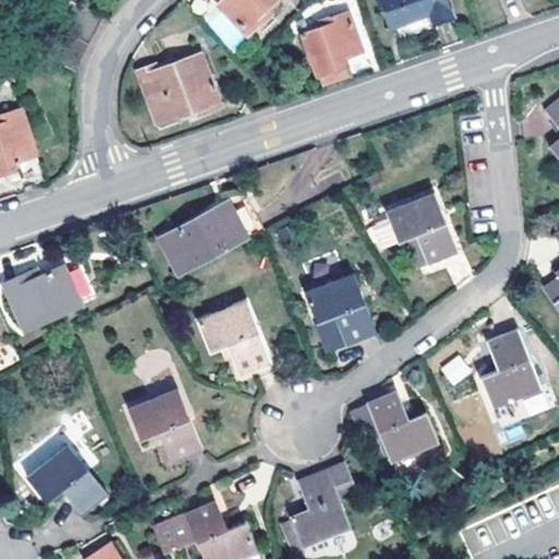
[(81,0),(68,0),(44,47),(73,62),(100,11),(81,0)]
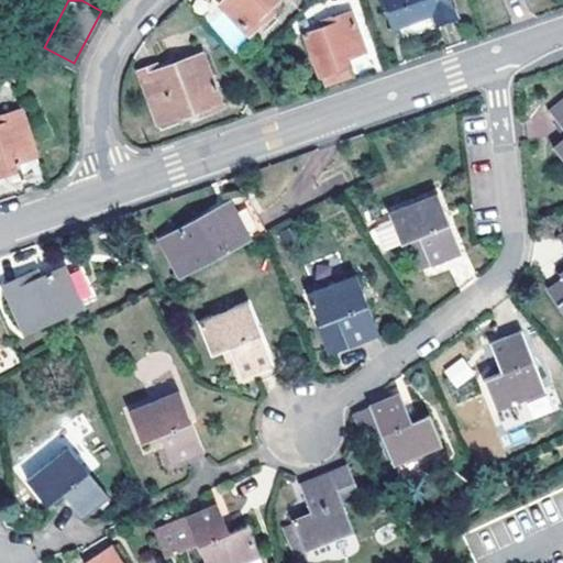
[(221,0),(219,3),(250,34),(264,20),(261,15),(277,0),(221,0)]
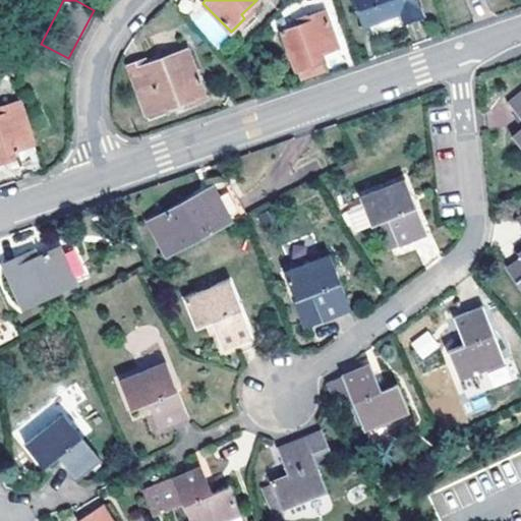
[(353,0),(362,26),(400,13),(404,23),(422,17),(416,0),(353,0)]
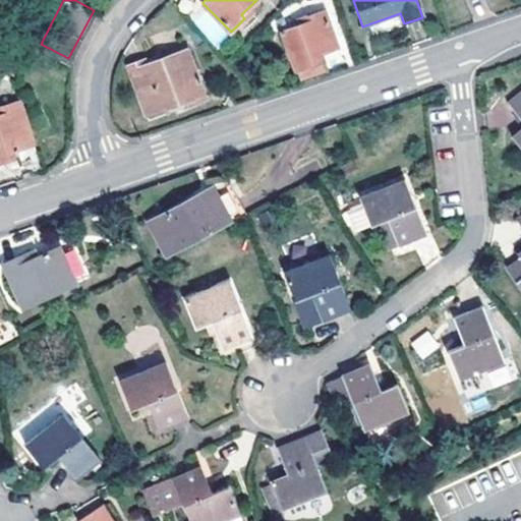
[(309,29),(285,37),(300,79),(328,69),(326,61),(341,56),(327,15),(307,22),(309,29)]
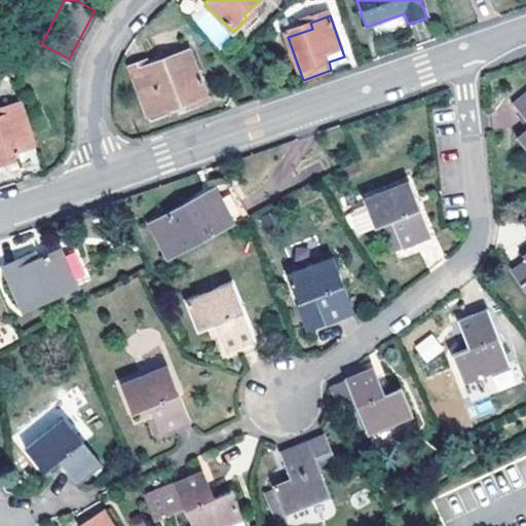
[(146,62),(129,68),(147,114),(185,101),(187,106),(208,99),(189,51),(148,67),(146,62)]
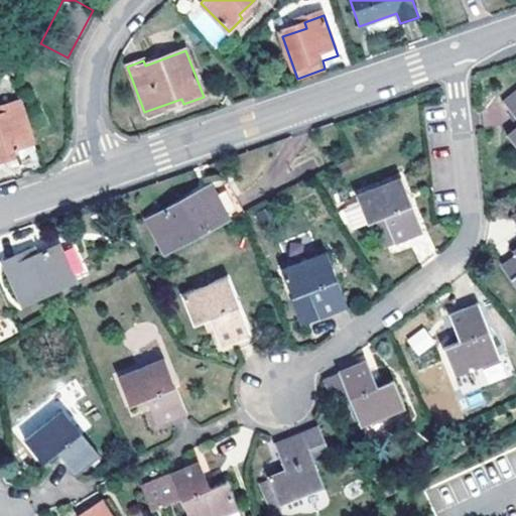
[(515,91),(504,102),(515,116),(515,127),(507,135),(515,146),(515,91)]
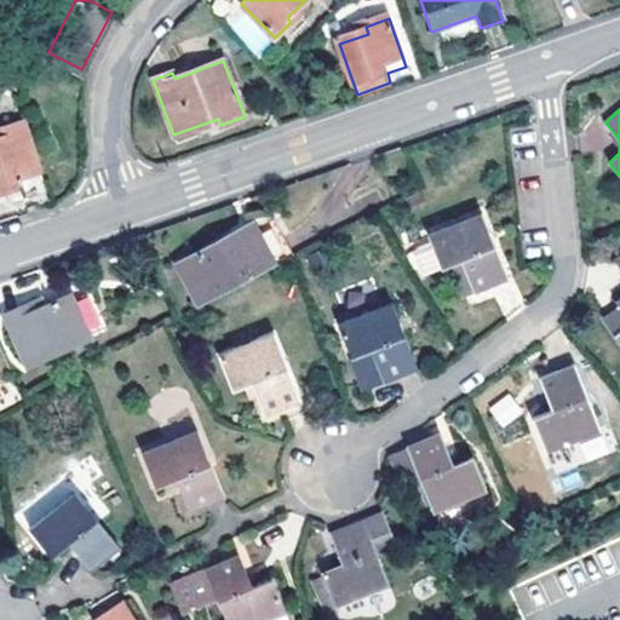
[(0,189),(21,182),(17,172),(38,165),(21,118),(0,125),(0,189)]
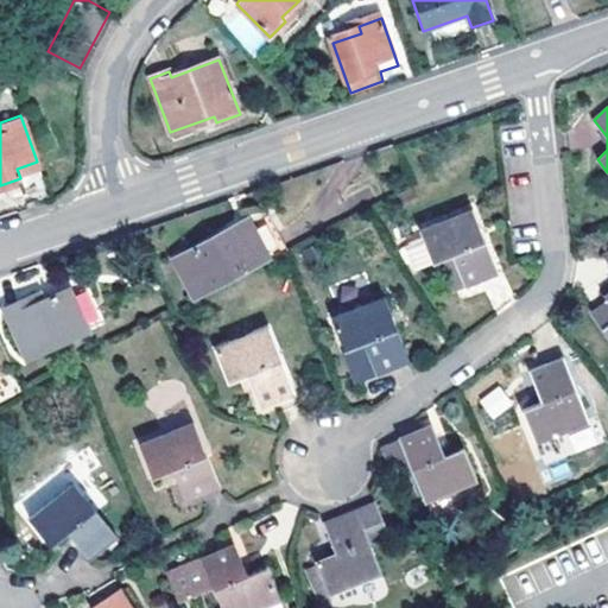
[(415,201),(410,194),(396,203),(400,210),(415,201)]
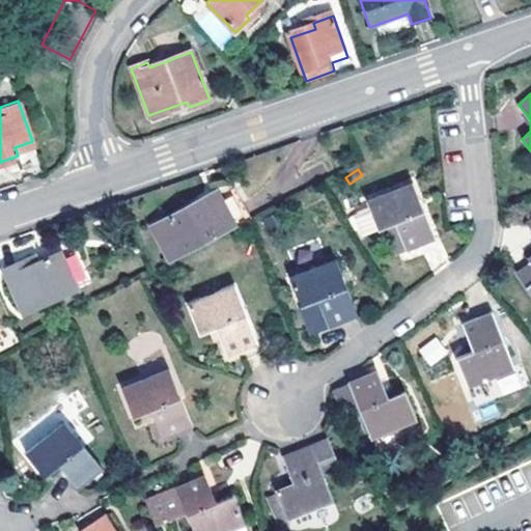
[(401,239),(407,251),(436,239),(414,183),(368,201),(370,206),(380,230),(389,226),(395,242),(401,239)]
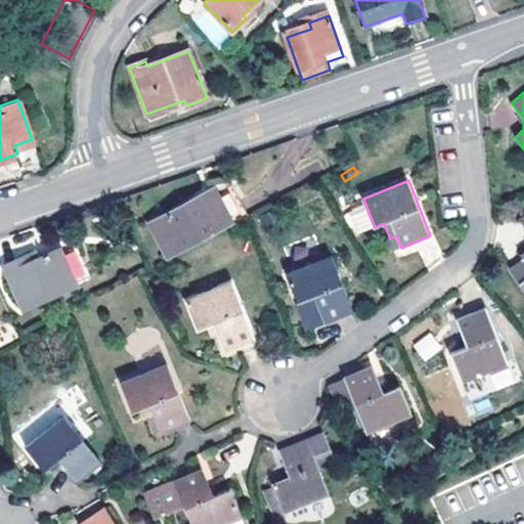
[(227,187),(214,194),(191,206),(187,204),(149,223),(168,259),(243,220),(227,187)]
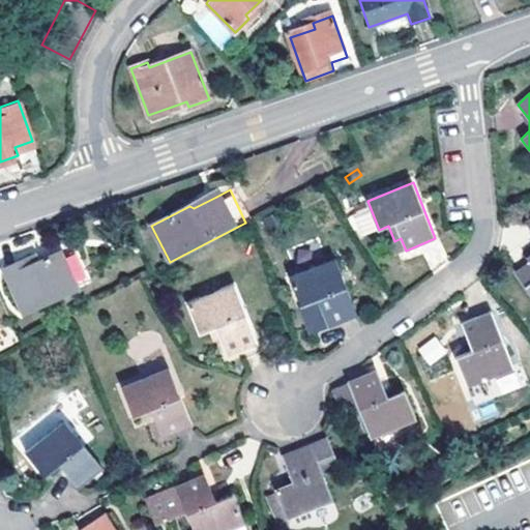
[(214,193),(189,206),(194,208),(216,197),(214,193)]
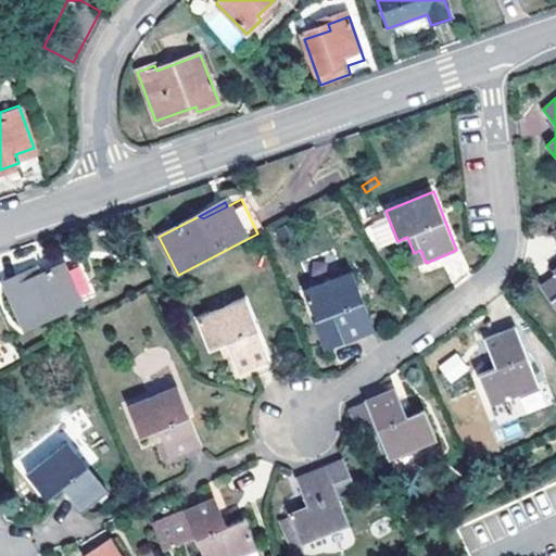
[(397,241),(388,216),(375,222),(384,247),(397,241)]
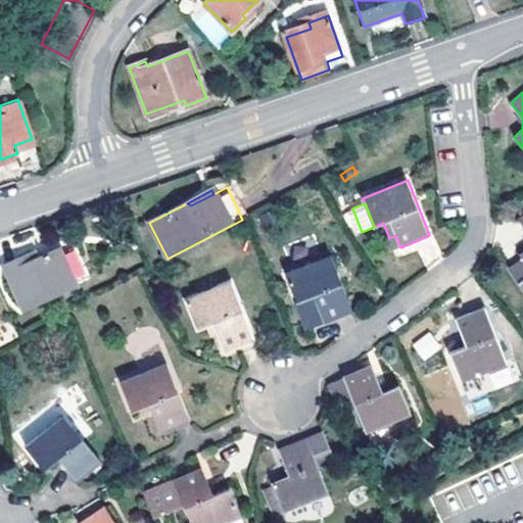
[(395,235),(389,238),(393,250),(400,247),(395,235)]
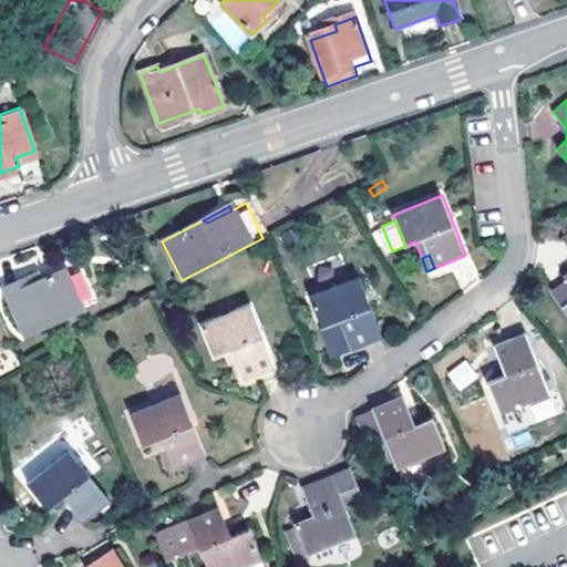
[(64,269),(41,278),(32,282),(29,275),(4,285),(24,332),(81,307),(64,269)]
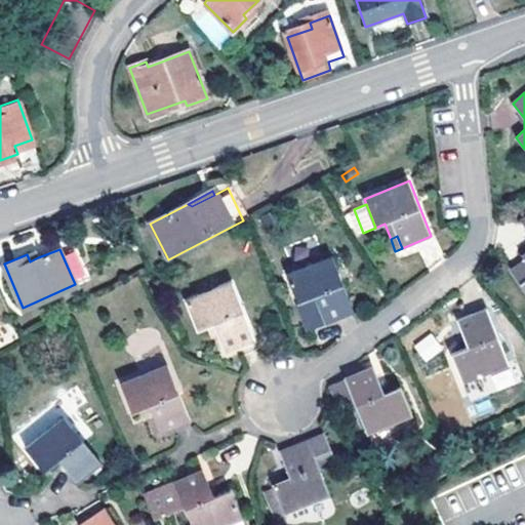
[(35,250),(27,254),(30,261),(38,257),(35,250)]
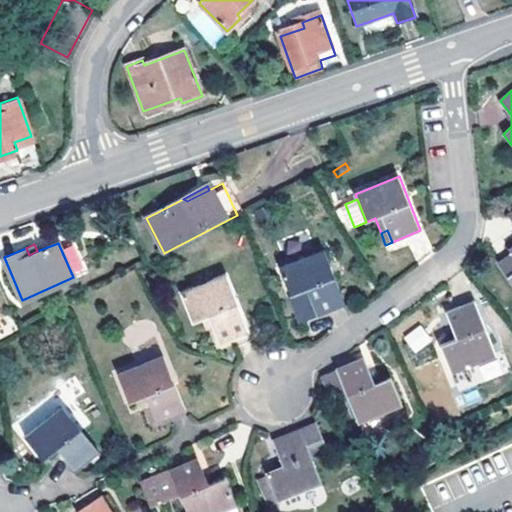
[(344,306),(323,250),(279,267),(290,296),(300,322),(316,316),(344,306)]
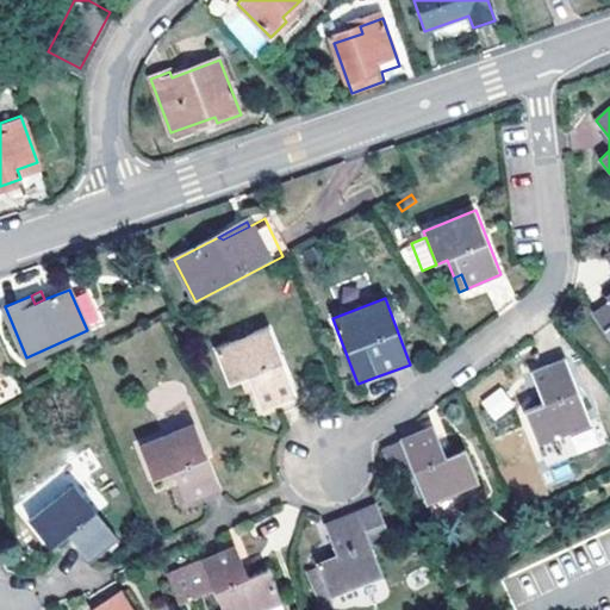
[(294,392),(268,328),(216,348),(230,381),(249,374),(262,405),(294,392)]
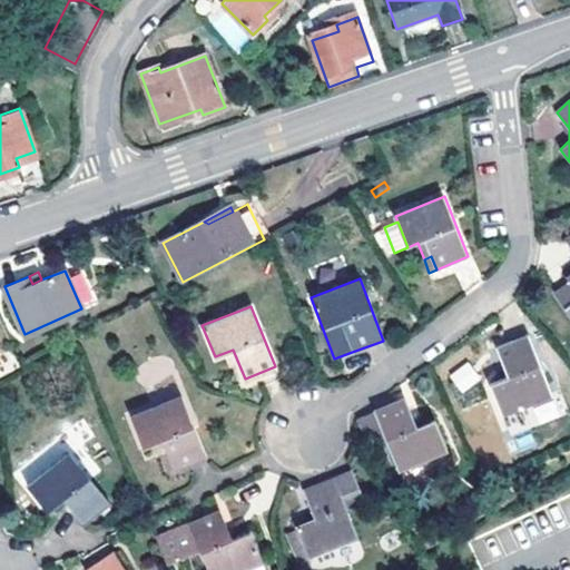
[(552,394),(528,334),(498,346),(509,375),(491,383),(503,414),(552,394)]
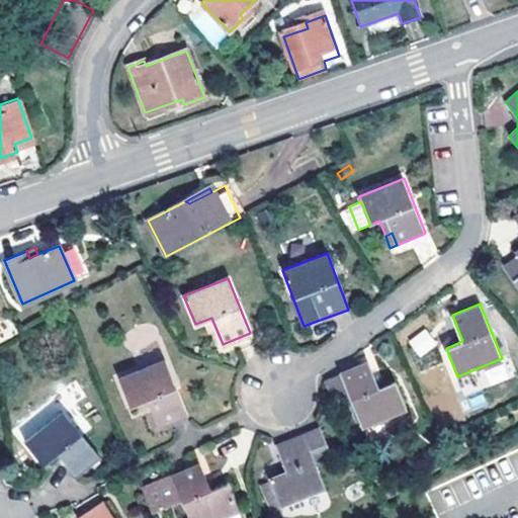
[(407,342),(420,358),(437,344),(424,328),(407,342)]
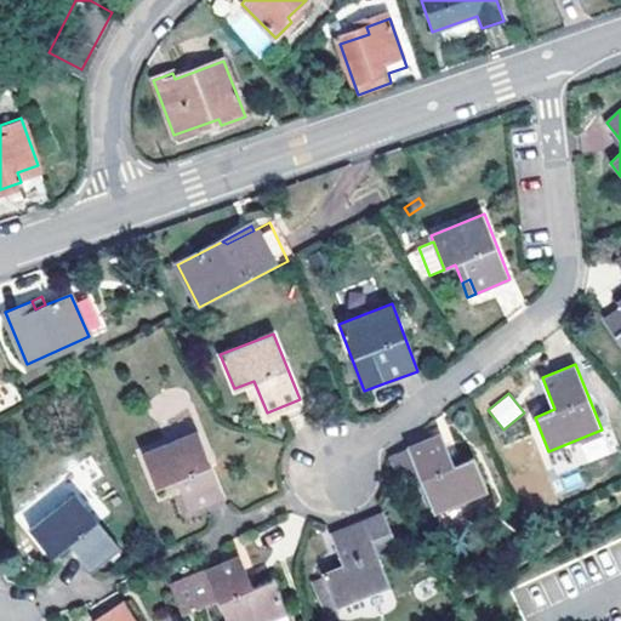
[(442,433),(391,454),(400,482),(419,474),(434,512),(489,490),(474,457),(454,466),(442,433)]
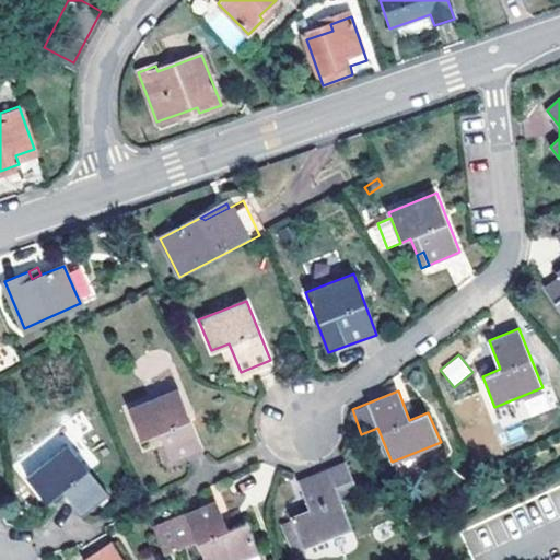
[(197,451),(174,394),(127,412),(139,443),(155,436),(167,463),(197,451)]
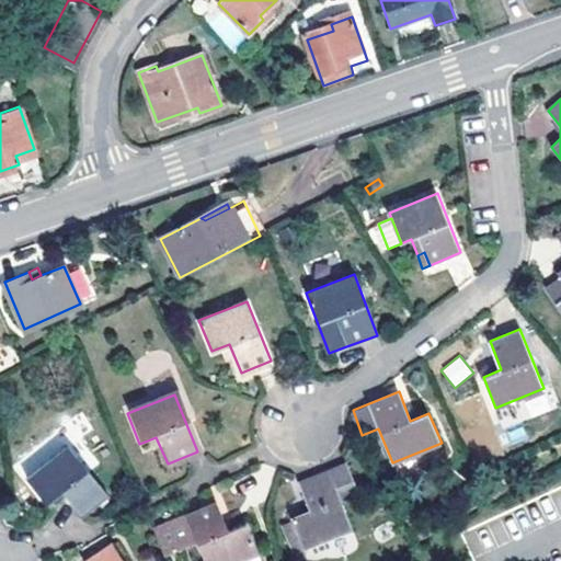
[(106,495),(67,446),(25,479),(46,504),(61,493),(69,501),(80,515),(106,495)]
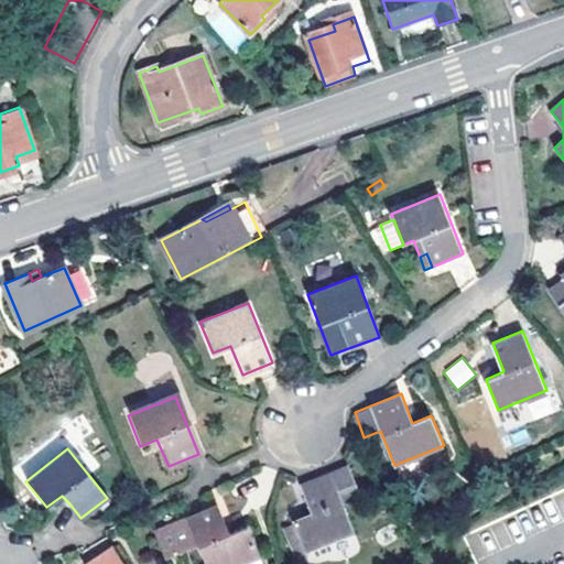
[(358,491),(348,466),(328,474),(326,474),(300,484),(311,512),(293,520),(305,550),(353,530),(340,499),(358,491)]
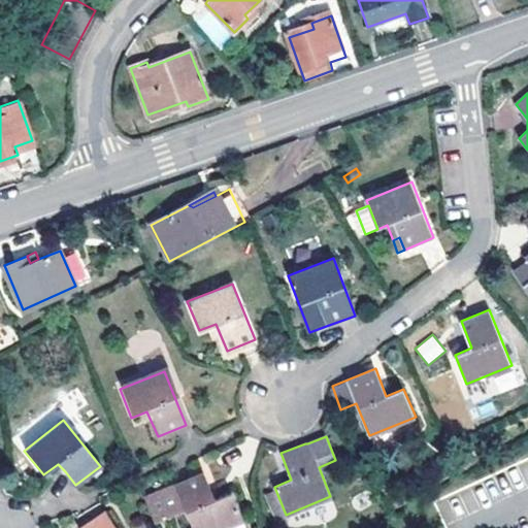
[(527,527),(527,456),(433,500),(446,527),(527,527)]
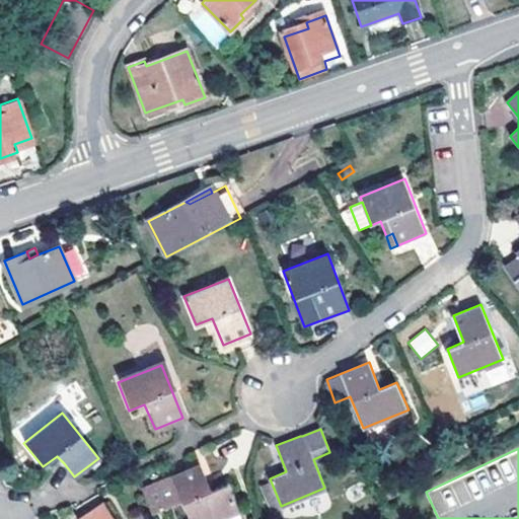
[(209,492),(198,466),(170,477),(187,518),(220,518),(236,512),(225,485),(209,492)]
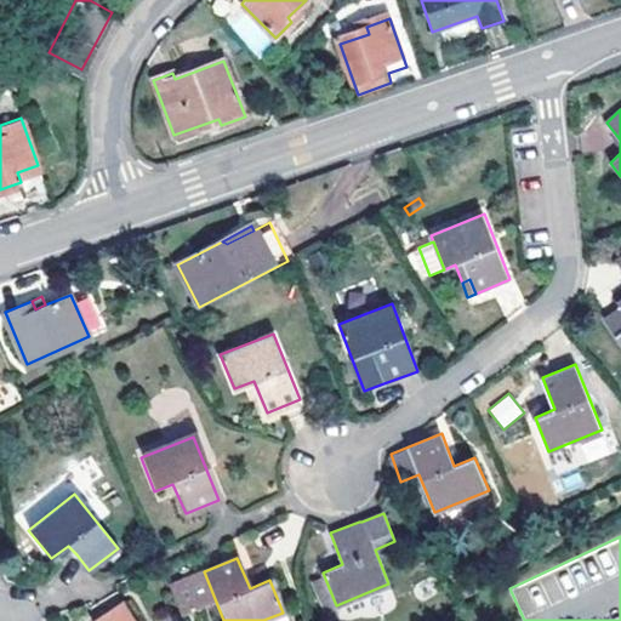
[(191,573),(187,560),(169,568),(183,604),(195,599),(186,575),(191,573)]
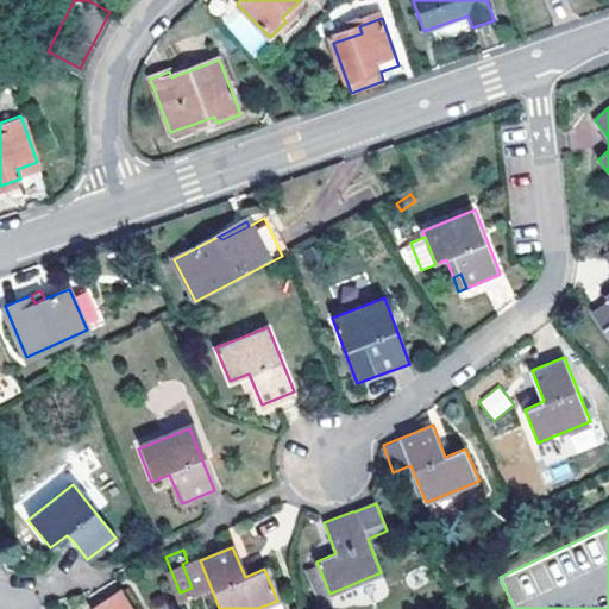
[(330,594),(316,562),(305,566),(318,598),(330,594)]
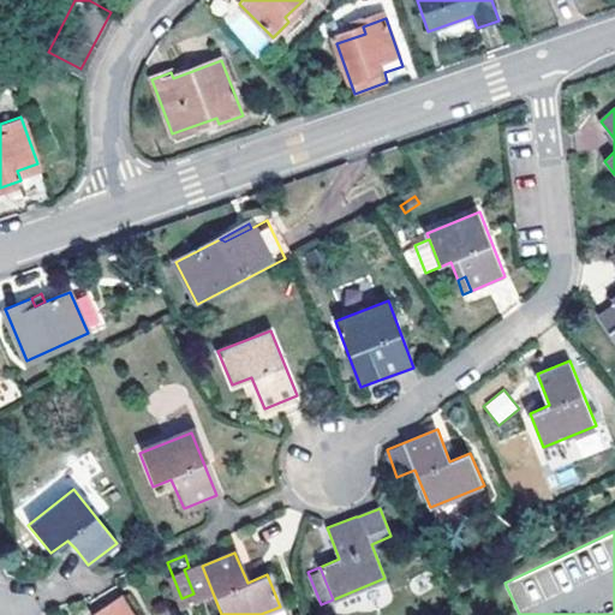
[(135,614),(121,595),(90,614),(135,614)]
